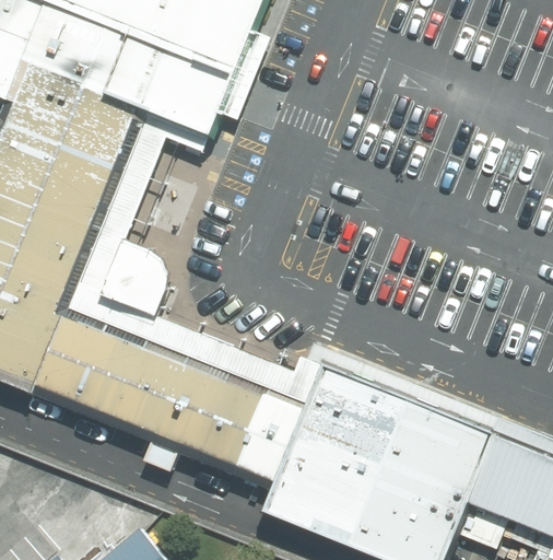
[(0,96),(9,100),(25,59),(146,109),(211,133),(263,0),(0,0),(0,96)]
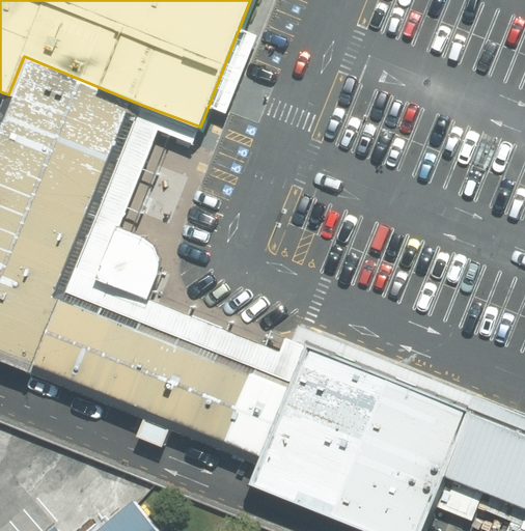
[(34,364),(263,457),(292,383),(64,291),(99,204),(118,152),(134,115),(139,104),(24,56),(8,94),(0,114),(0,360),(31,372),(34,364)]
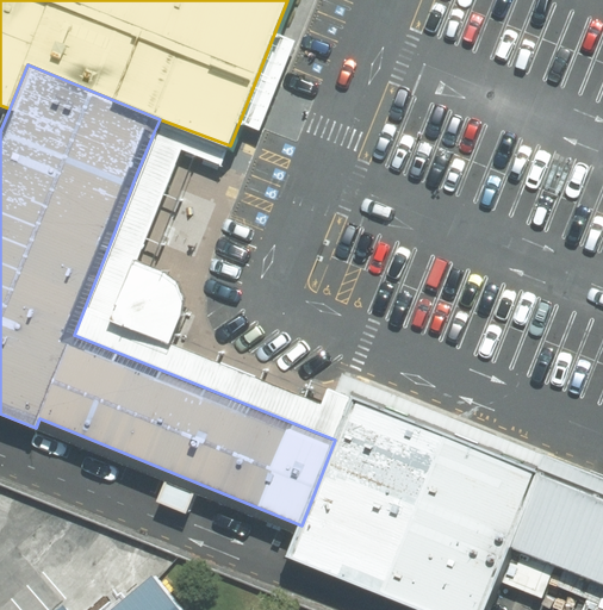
[(222,166),(230,145),(160,119),(74,335),(335,440),(353,396),(542,471),(602,495),(602,475),(341,372),(329,406),(172,342),(181,316),(185,298),(179,282),(165,272),(136,261),(180,150),(222,166)]
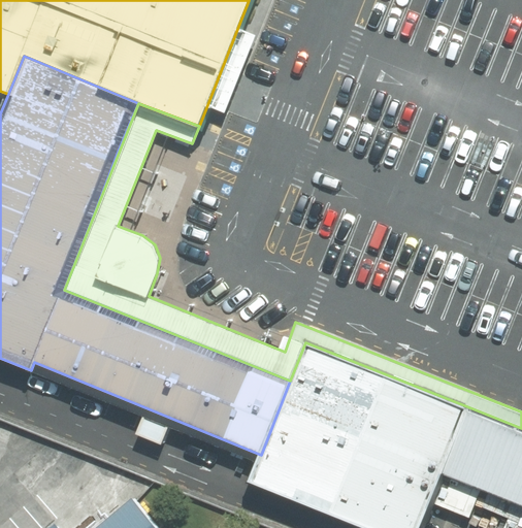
[(469,407),(305,342),(290,381),(261,455),(258,463),(251,482),(369,527),(420,527),(430,502),(443,472),(469,407)]
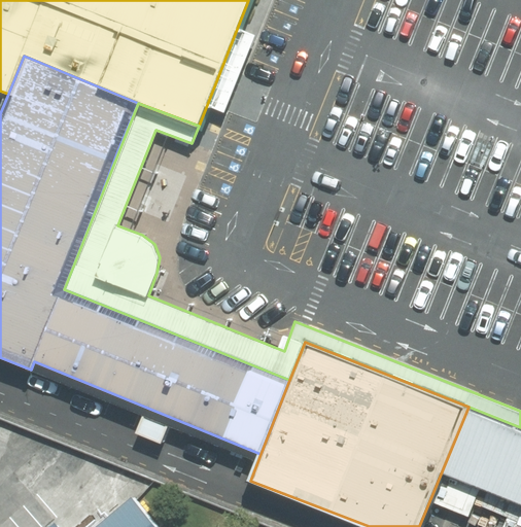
[(34,361),(31,370),(257,462),(261,454),(34,361)]
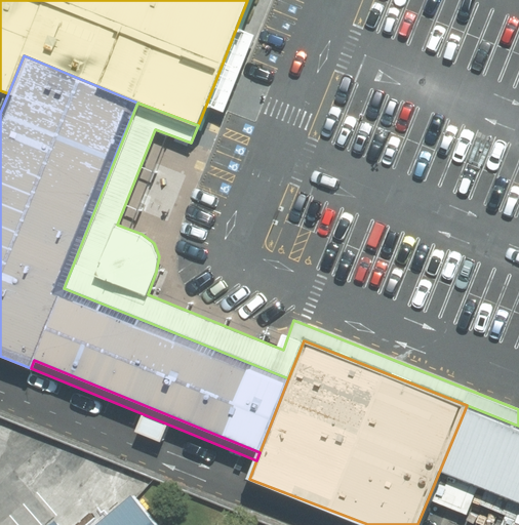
[(518,426),(467,405),(440,470),(477,484),(483,487),(518,500),(518,426)]
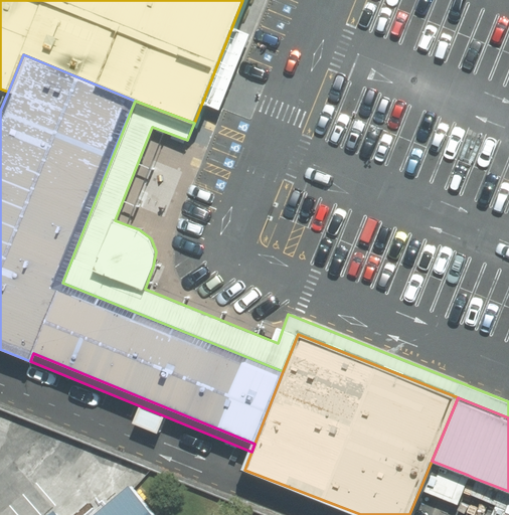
[(432,461),(419,490),(457,505),(468,475),(432,461)]
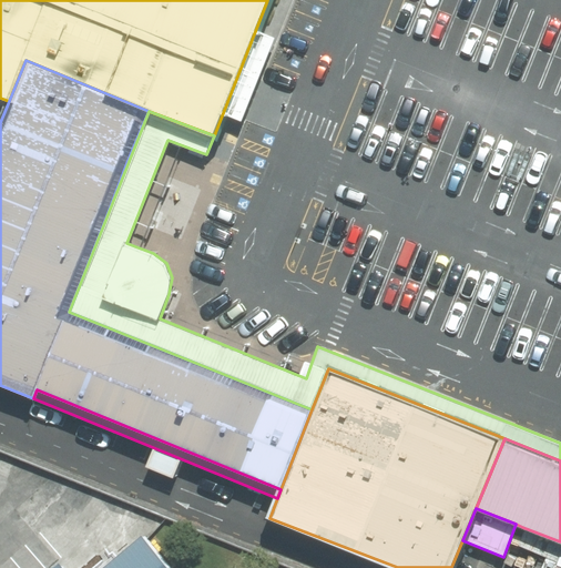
[(97,567),(82,567),(64,546),(36,567),(185,567),(150,525),(97,567)]
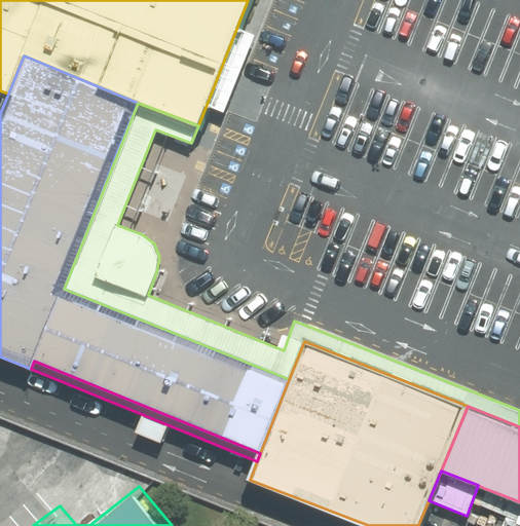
[(519,525),(519,501),(484,488),(478,504),(503,516),(497,525),(519,525)]
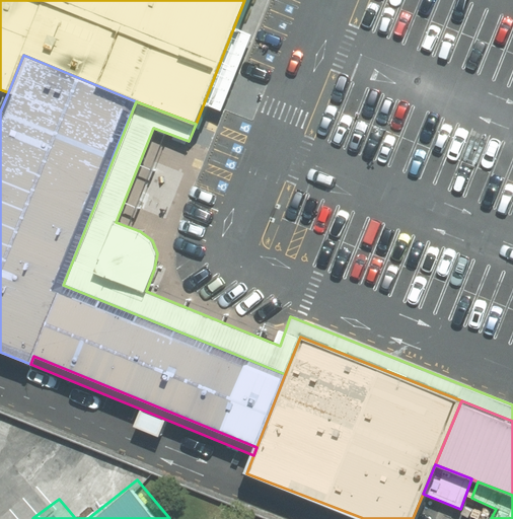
All buildings are outlined.
